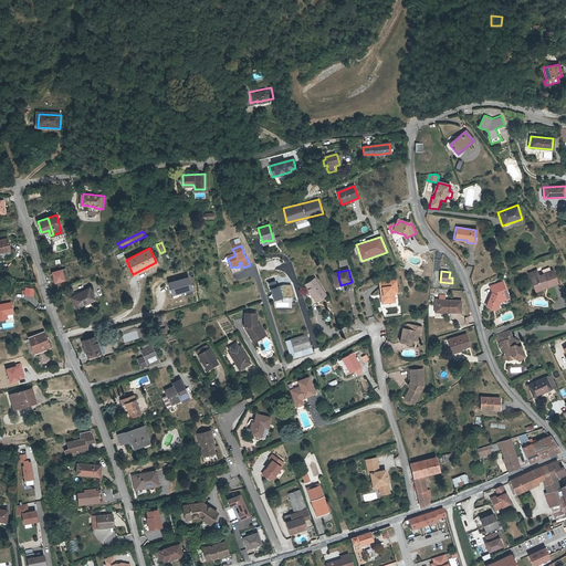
[(546,284),(547,286),(557,282),(553,271),(540,276),(537,276),(535,271),(528,274),(535,289),(546,284)]
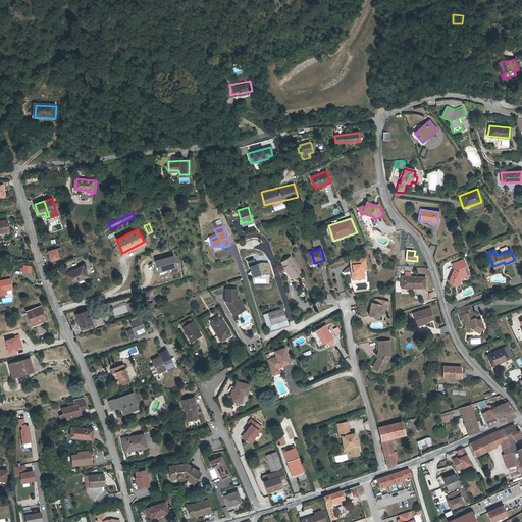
[(309,264),(314,263),(311,251),(306,253),(309,264)]
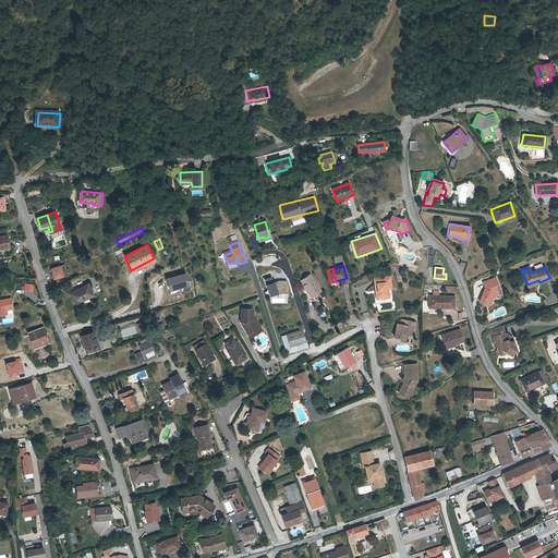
[(186,273),(166,277),(169,290),(182,287),(183,290),(190,289),(186,273)]
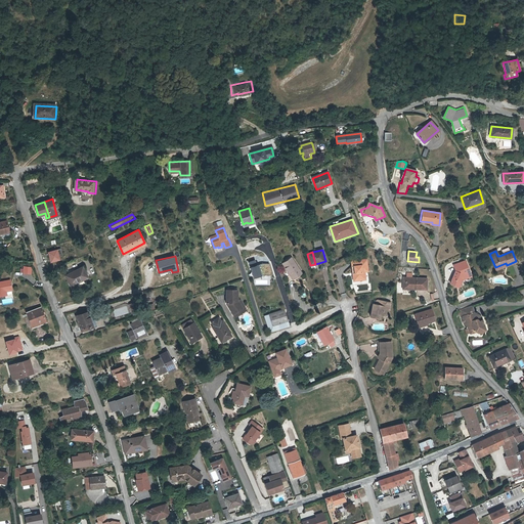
[(292,280),(302,274),(291,257),(280,264),(292,280)]
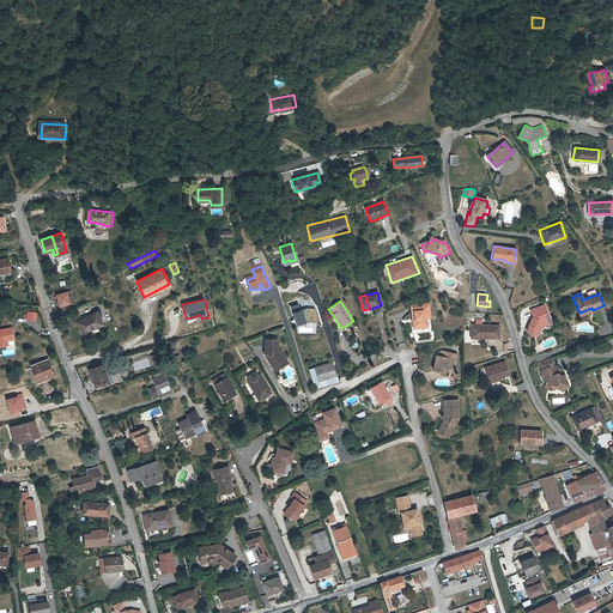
[(545,304),(530,310),(533,317),(527,332),(536,335),(538,332),(540,331),(541,327),(550,323),(546,313),(547,313),(545,304)]
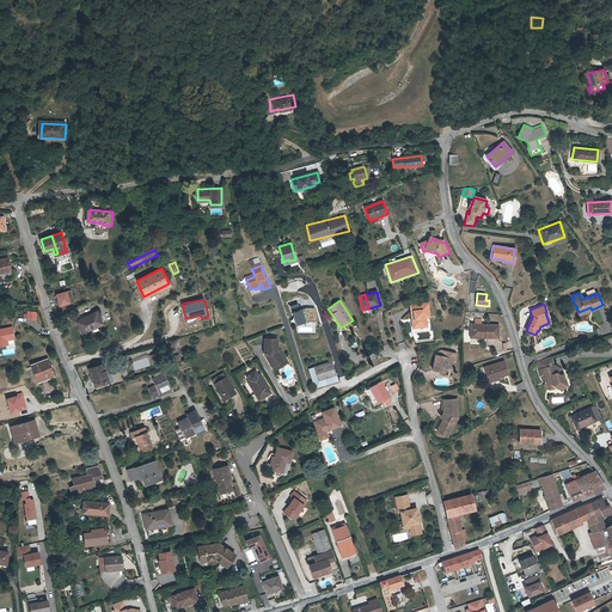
[(415,313),(417,329),(429,328),(428,318),(428,317),(432,316),(430,305),(412,307),(412,313),(415,313)]
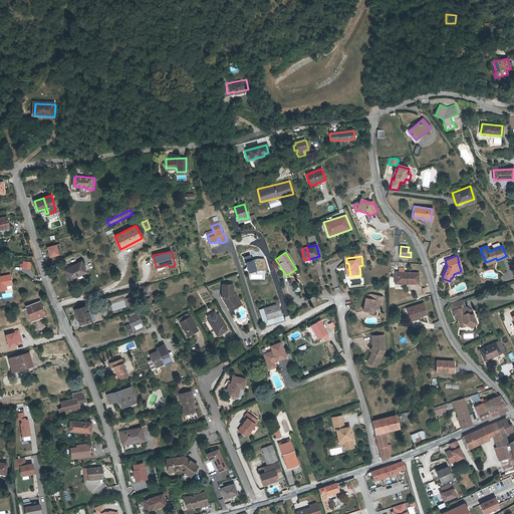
[(247,271),(266,269),(266,258),(247,260),(247,271)]
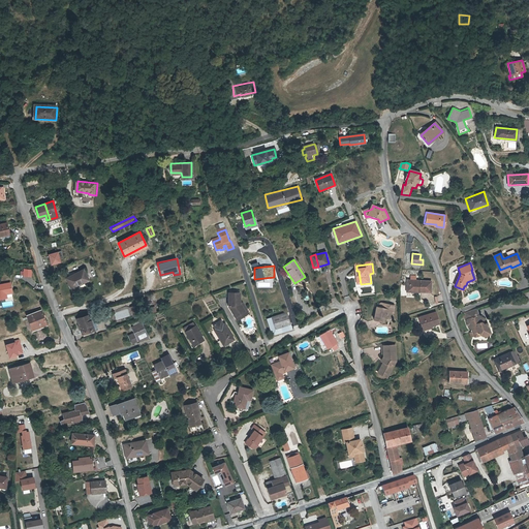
[(87,280),(82,271),(63,279),(70,292),(76,289),(74,286),(87,280)]
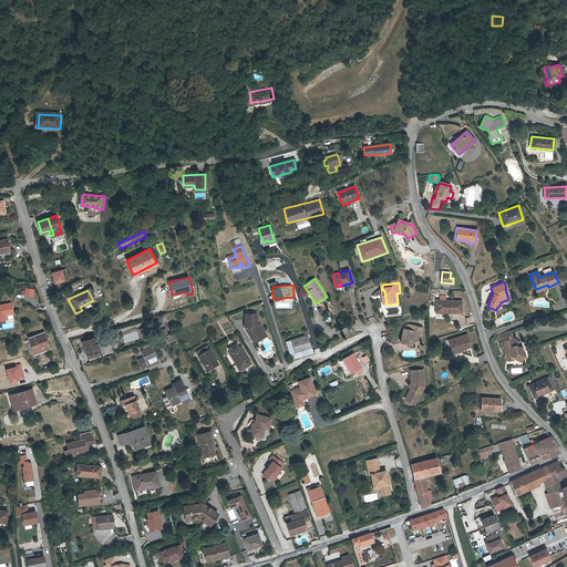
[(440,310),(440,300),(437,300),(436,312),(451,313),(451,312),(451,310),(440,310)]
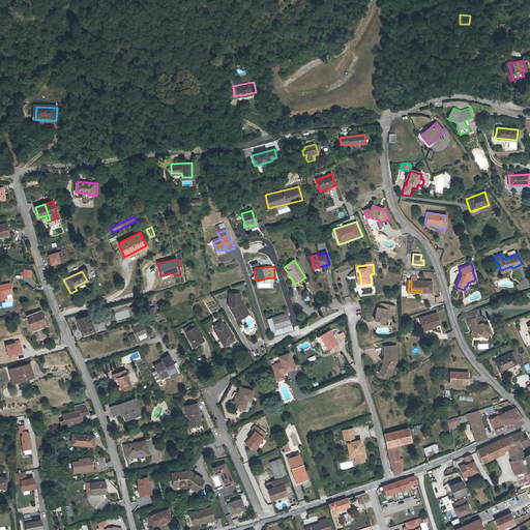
[(421,290),(421,292),(432,292),(433,282),(411,281),(411,290),(421,290)]
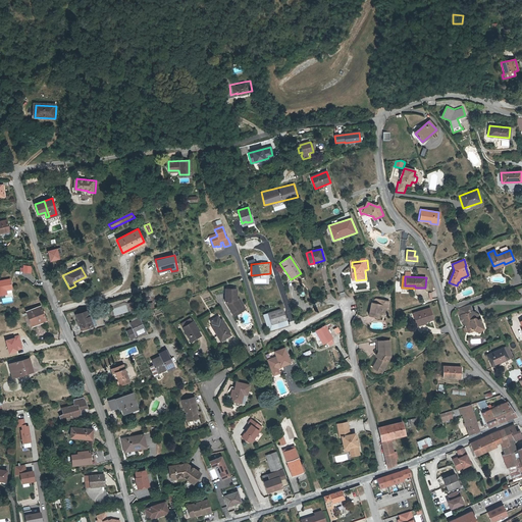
[(5,288),(10,286),(8,277),(0,279),(0,294),(4,293),(3,289),(5,289),(5,288)]
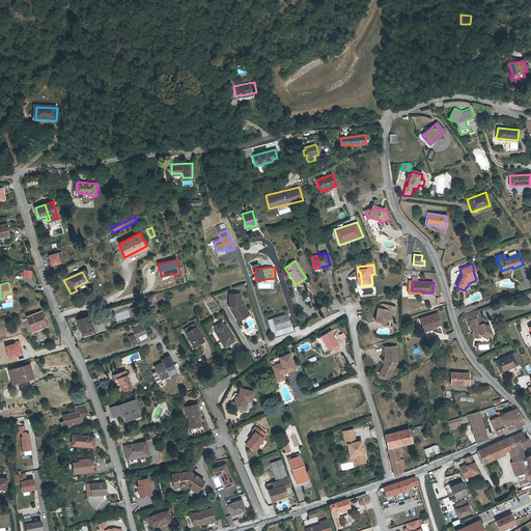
[(230,309),(236,319),(246,314),(242,306),(241,296),(230,296),(230,309)]
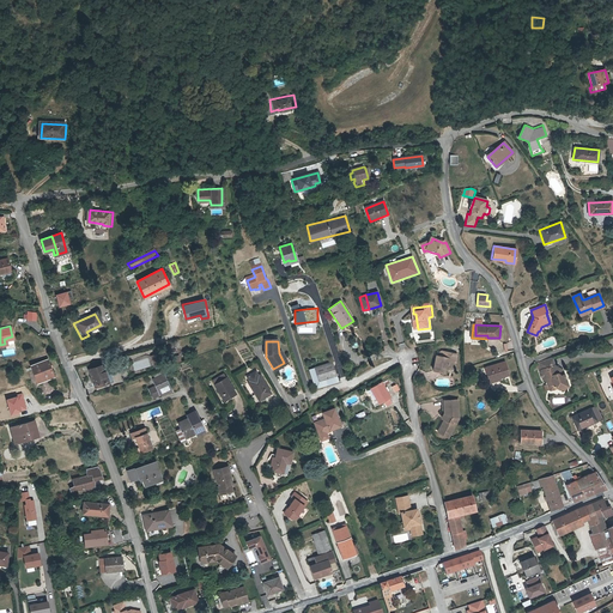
[(453,354),(453,352),(443,351),(441,352),(439,356),(437,354),(434,370),(445,372),(445,368),(447,365),(455,368),(457,356),(453,354)]
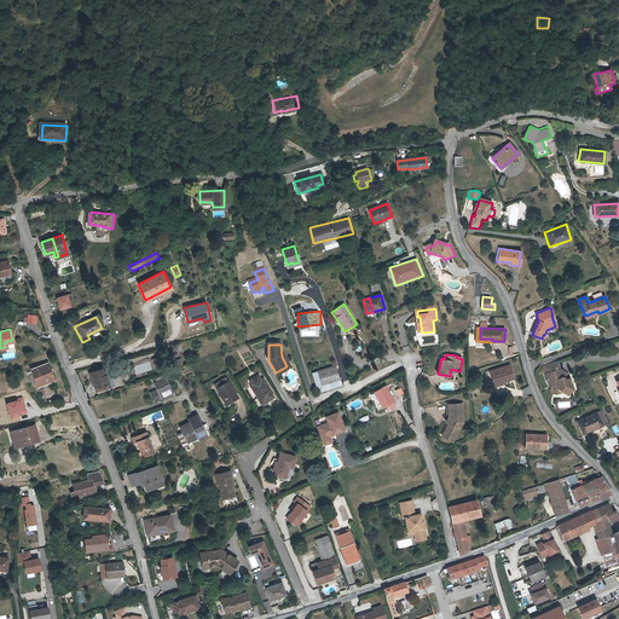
[(284,356),(282,357),(287,366),(276,372),(278,376),(291,369),(284,356)]
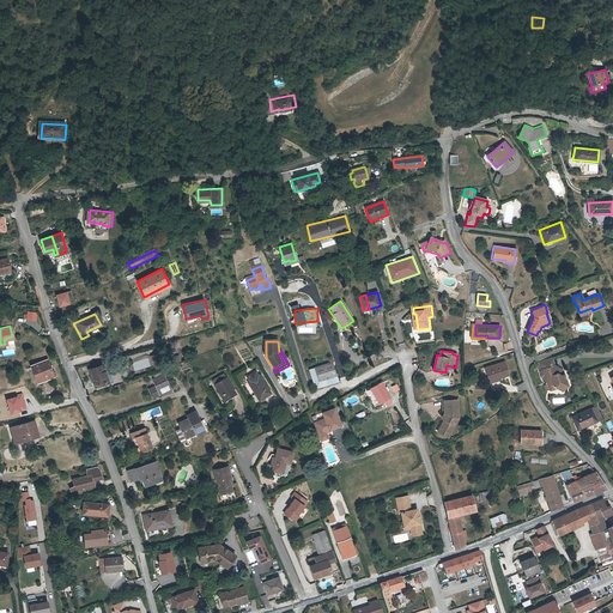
[(554,356),(541,360),(544,368),(544,369),(542,371),(544,378),(546,380),(547,378),(550,384),(557,383),(557,387),(560,389),(569,387),(564,368),(557,366),(554,356)]
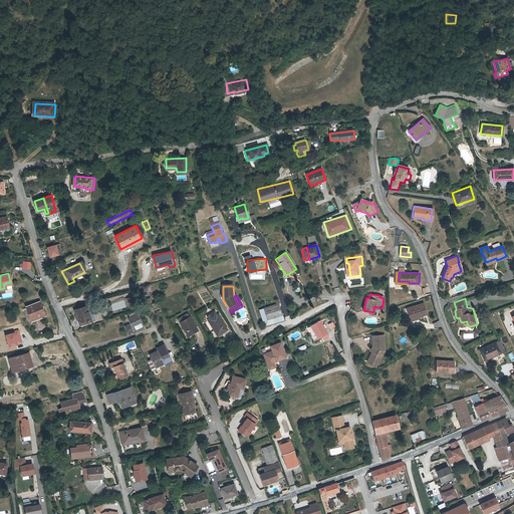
[(26,305),(30,316),(36,313),(37,316),(44,313),(39,300),(26,305)]
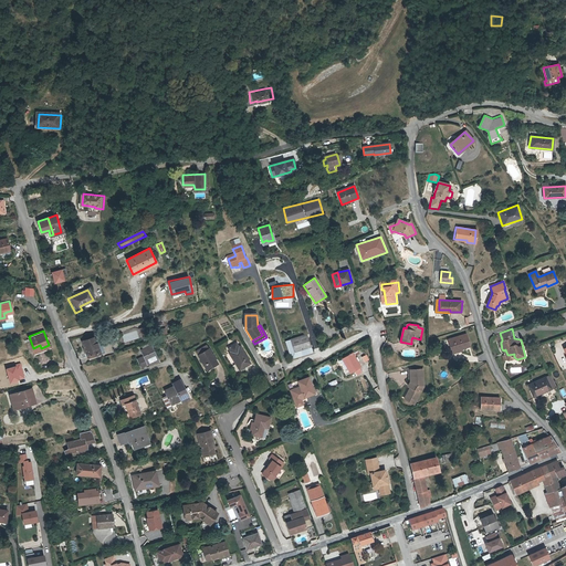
[(461,347),(462,348),(470,346),(467,334),(449,339),(451,350),(461,347)]
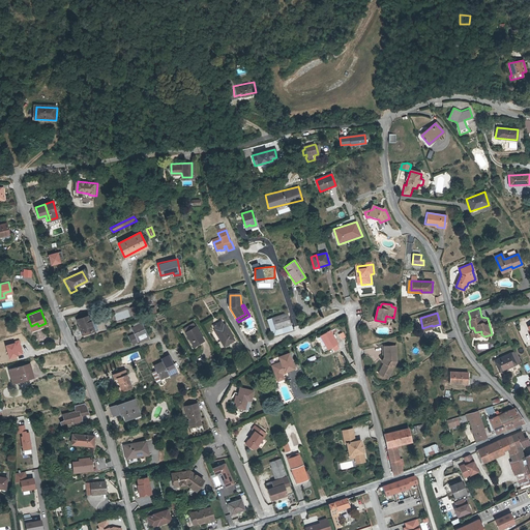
[(267,319),(273,336),(292,330),(287,314),(267,319)]
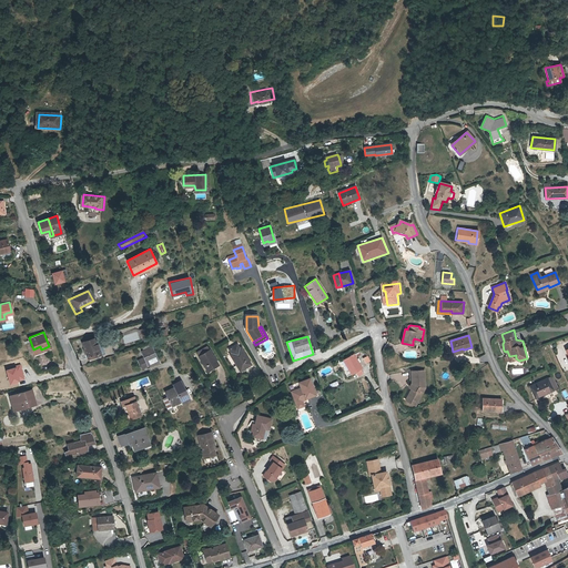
[(88,358),(100,354),(94,338),(82,343),(88,358)]
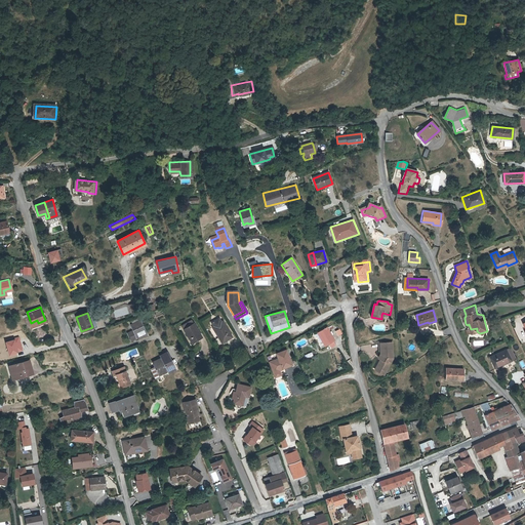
[(213,328),(219,337),(220,336),(225,342),(233,337),(224,322),(223,323),(219,319),(212,323),(214,325),(215,324),(217,326),(215,327),(213,328)]
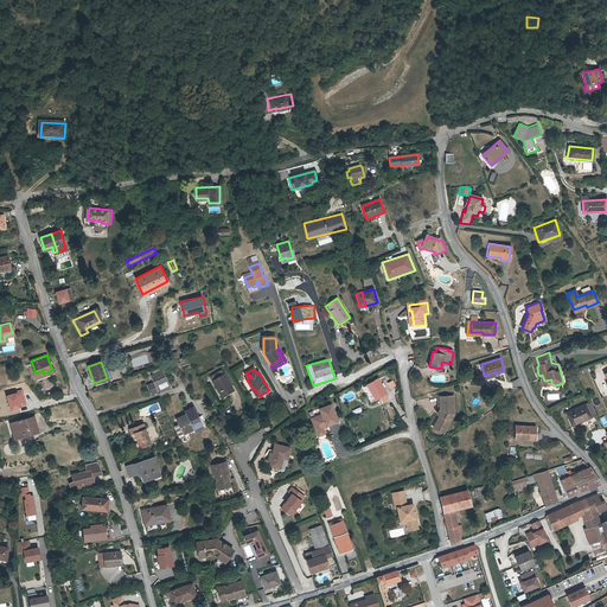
[(152,377),(155,383),(153,384),(158,393),(161,391),(163,394),(172,388),(171,385),(170,385),(163,371),(152,377)]
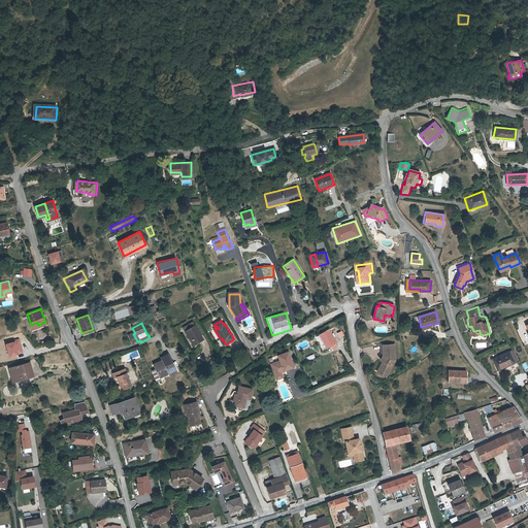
[(194,323),(189,326),(190,329),(186,332),(193,345),(204,339),(196,326),(195,326),(194,323)]
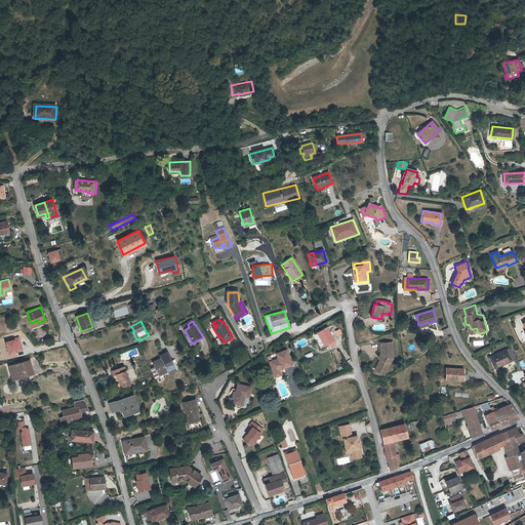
[(321,334),(319,335),(325,347),(334,341),(328,330),(321,334)]
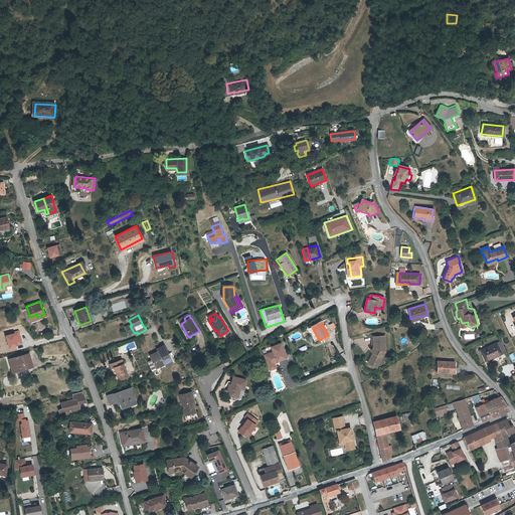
[(385,335),(374,336),(374,346),(365,361),(377,368),(387,351),(385,335)]
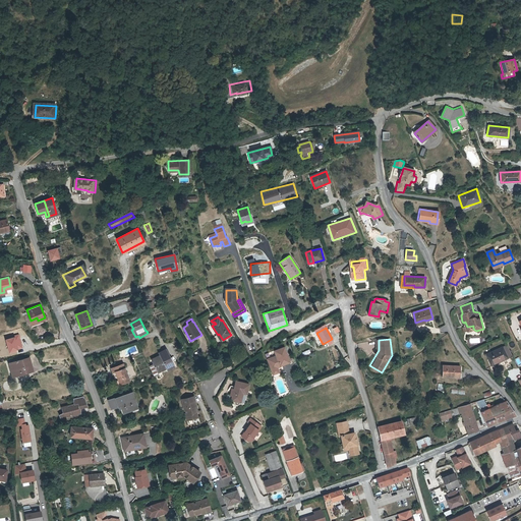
[(512,354),(507,344),(503,346),(508,356),(512,354)]
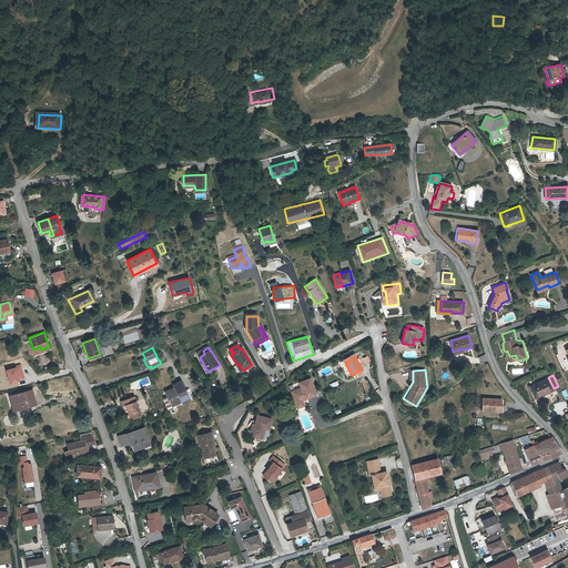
[(536,397),(554,389),(554,388),(548,377),(548,376),(529,385),(536,397)]
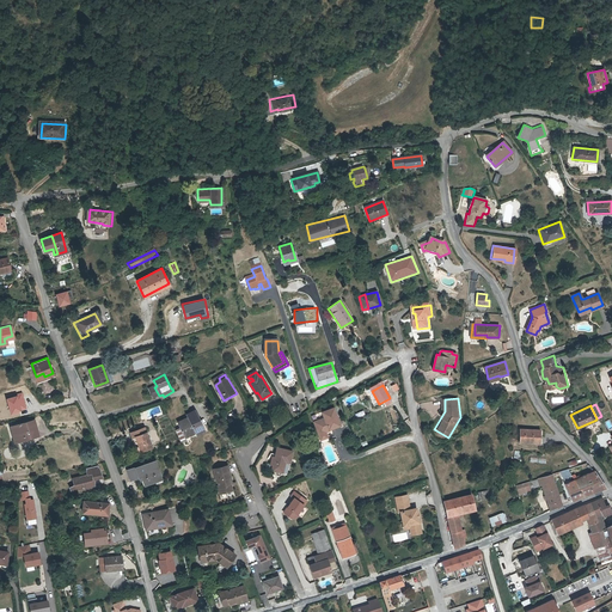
[(341,426),(335,408),(323,412),(325,418),(314,422),(319,435),(320,440),(328,436),(326,432),(325,430),(329,429),(341,426)]
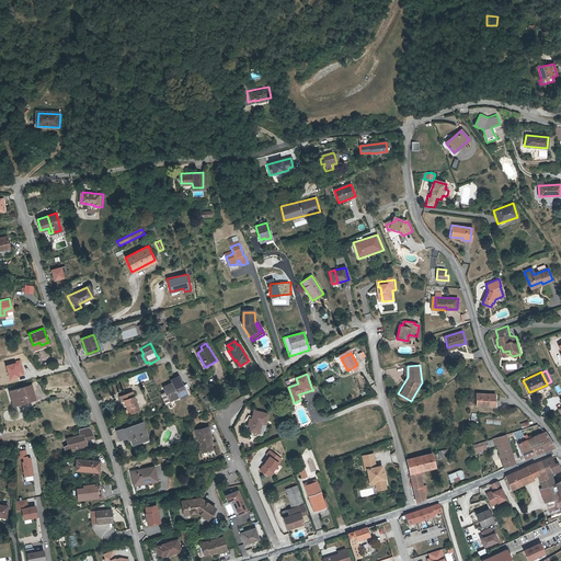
[(178,377),(171,379),(172,382),(163,387),(165,392),(170,400),(174,398),(174,399),(180,397),(186,393),(178,377)]
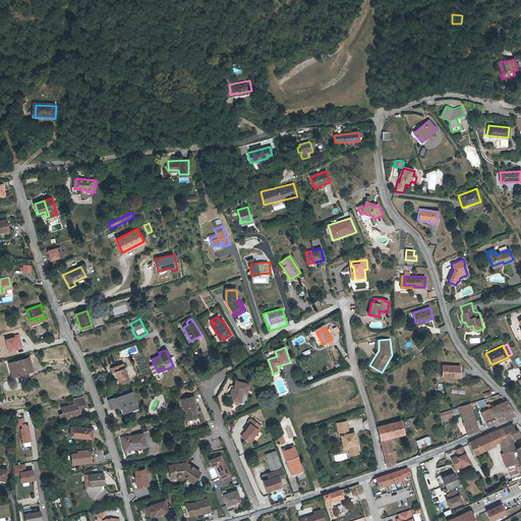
[(20,370),(20,372),(32,368),(29,356),(10,361),(14,372),(20,370)]
